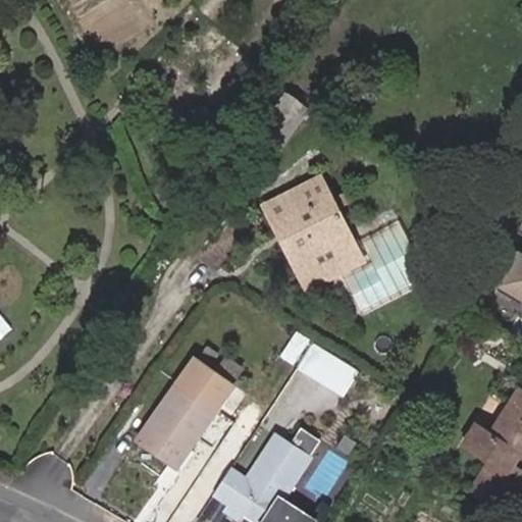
[(277,151),(306,110),(282,95),(254,136),(277,151)]
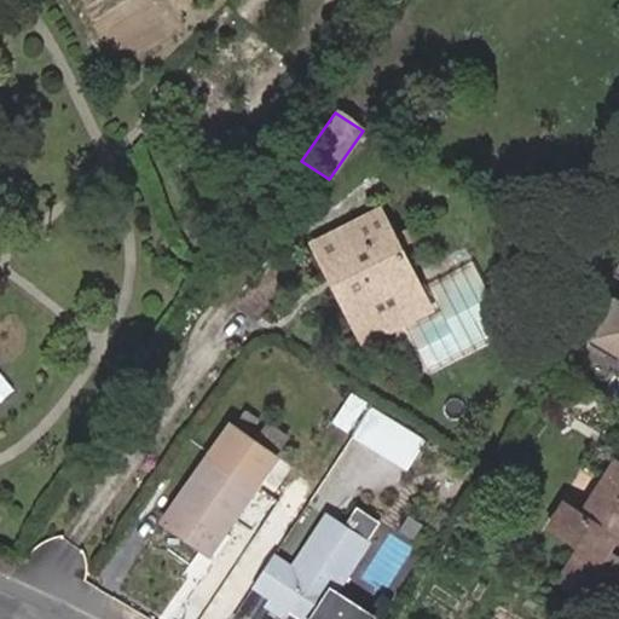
[(416,298),(398,264),(406,259),(380,207),(311,243),(336,295),(342,291),(352,288),(369,322),(416,298)]
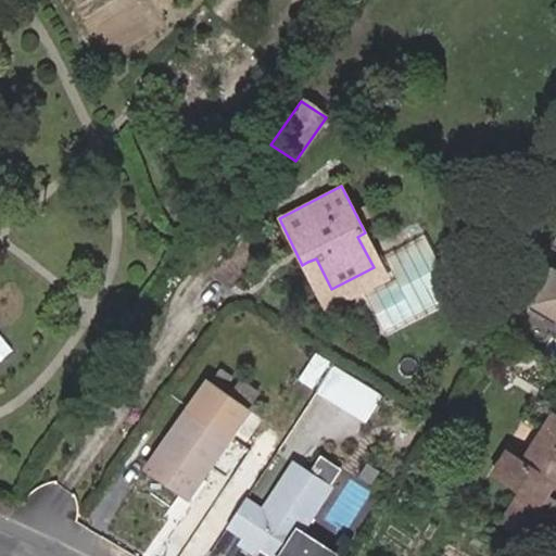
[(330,308),(388,278),(365,232),(357,237),(374,267),(331,289),(316,258),(307,262),(330,308)]
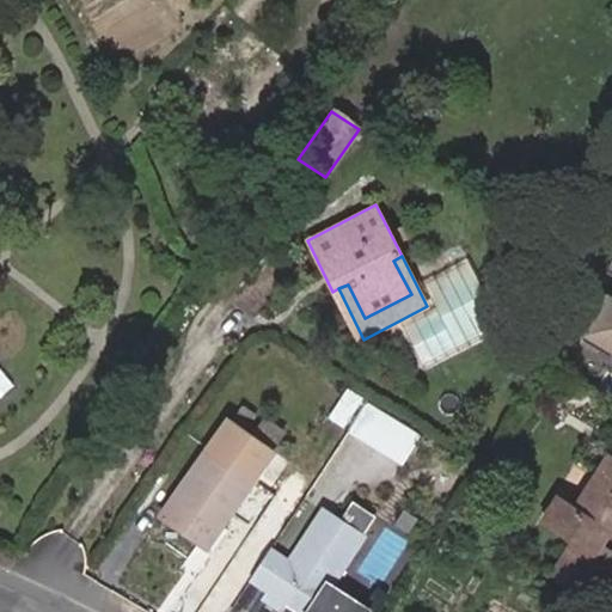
[(611,294),(610,293),(586,335),(611,350),(611,294)]
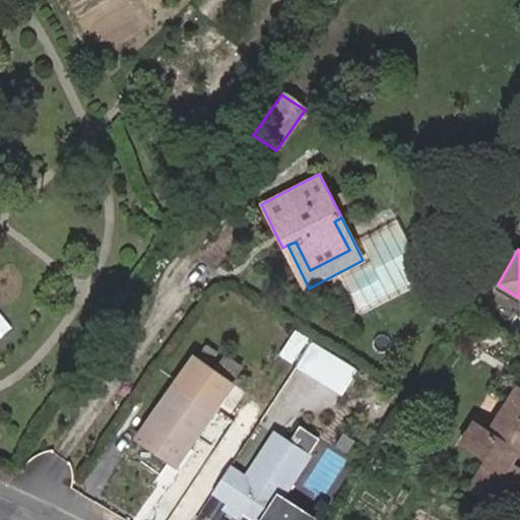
[(294,361),(307,341),(294,332),(280,351),(294,361)]
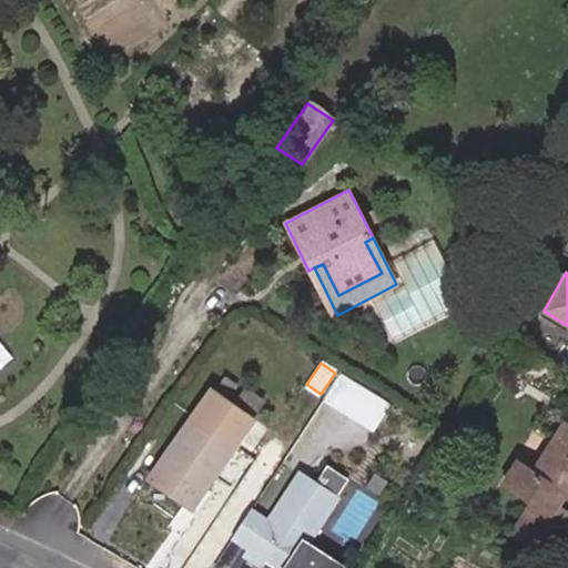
[(373,432),(389,404),(341,373),(323,402),(373,432)]
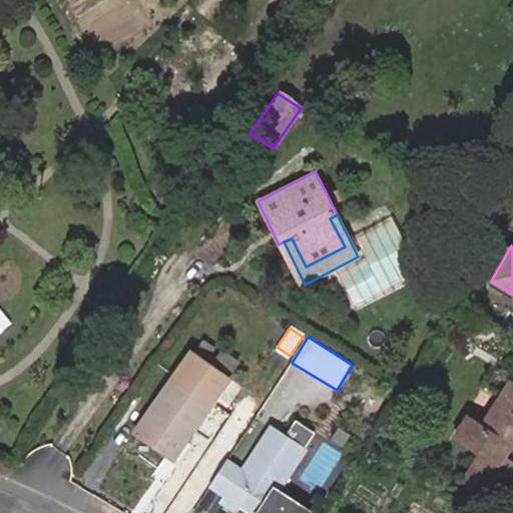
[(183,444),(229,380),(190,353),(133,432),(168,457),(179,441),(183,444)]
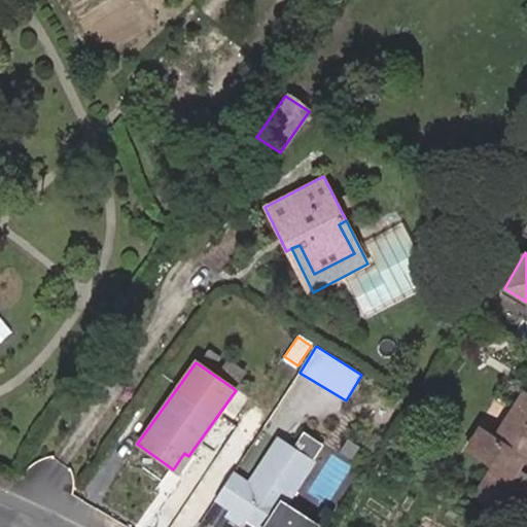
[(526,461),(526,394),(523,392),(494,437),(483,430),(469,451),(493,466),(475,495),(514,520),(526,499),(526,476),(517,469),(523,459),(526,461)]
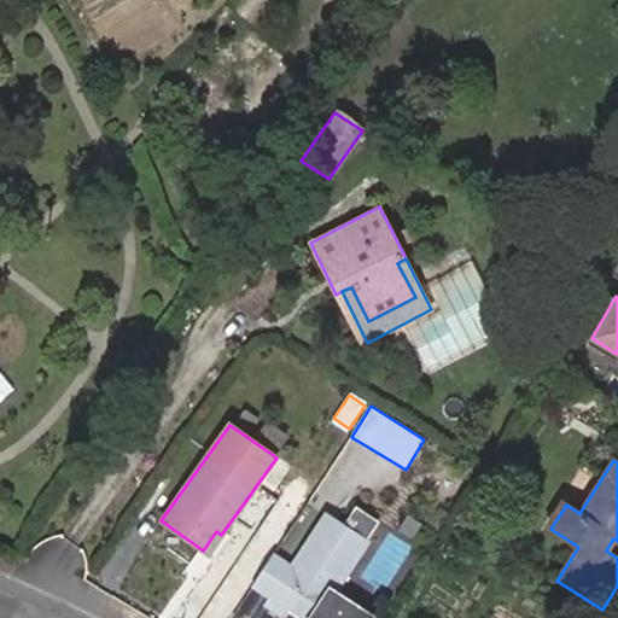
[(368,617),(371,616),(332,592),(373,530),(366,525),(372,517),(355,506),(342,528),(325,517),(295,565),(274,552),(251,586),(270,599),(266,606),(281,616),(292,600),(315,614),(312,617),(368,617)]
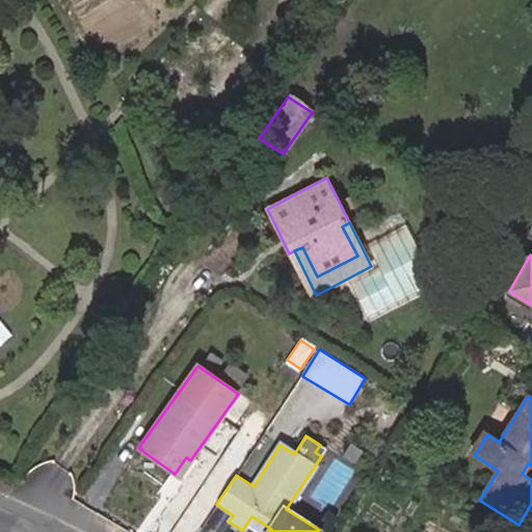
[(321,456),(326,449),(320,445),(315,452),(321,456)]
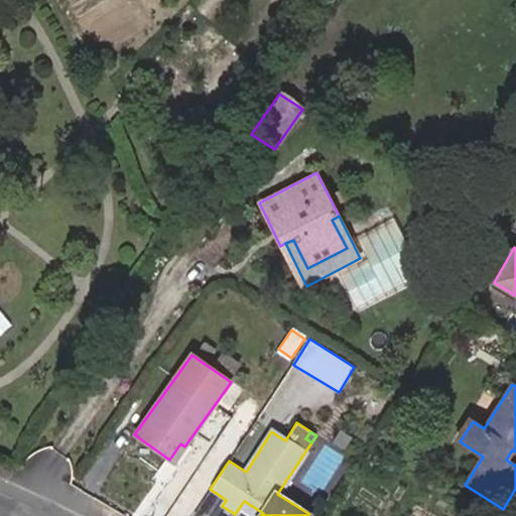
[(173,463),(184,446),(180,443),(169,460),(173,463)]
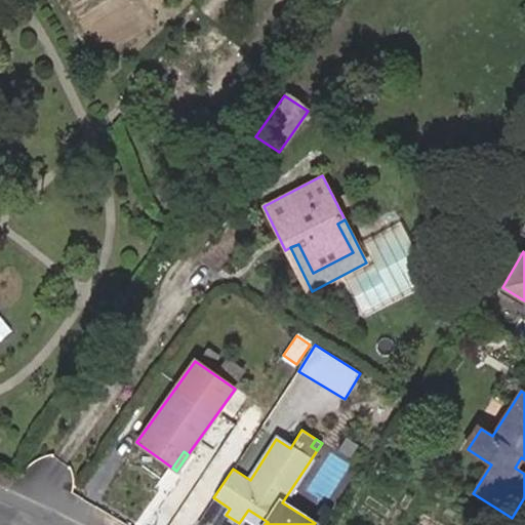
[(380,472),(388,460),(379,454),(372,467),(380,472)]
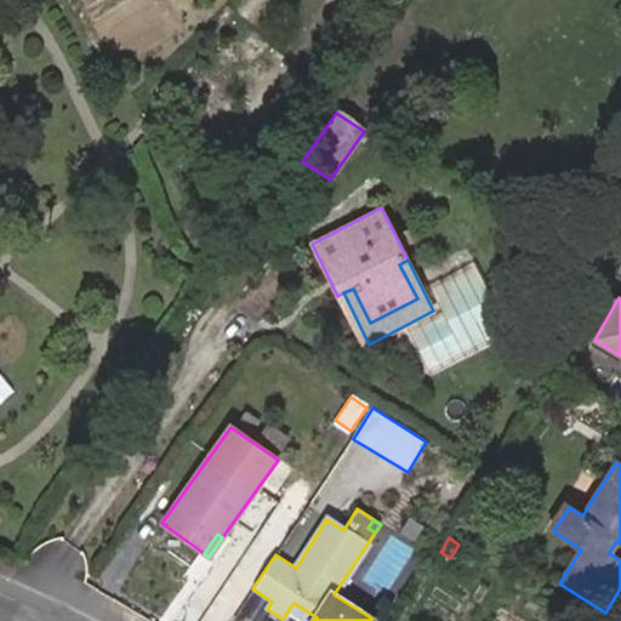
[(313,620),(317,617),(294,603),(283,619),(281,620),(313,620)]
